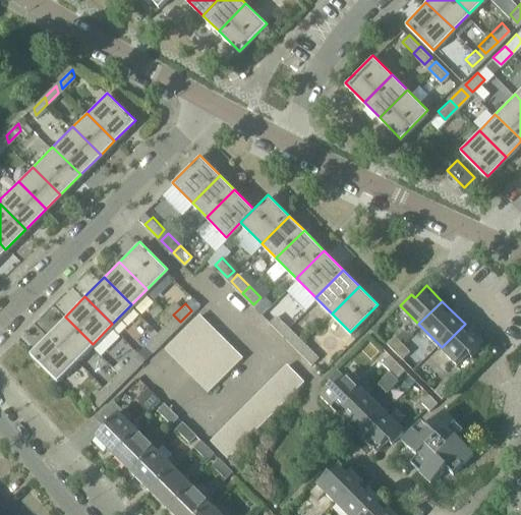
[(199,311),(181,329),(190,337),(208,320),(199,311)]
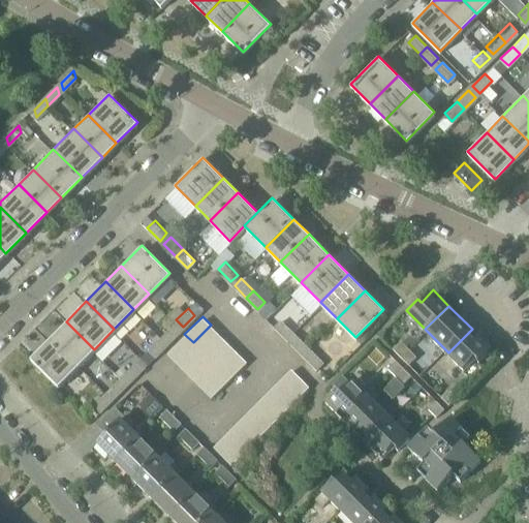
[(273,325),(285,337),(292,330),(280,317),(273,325)]
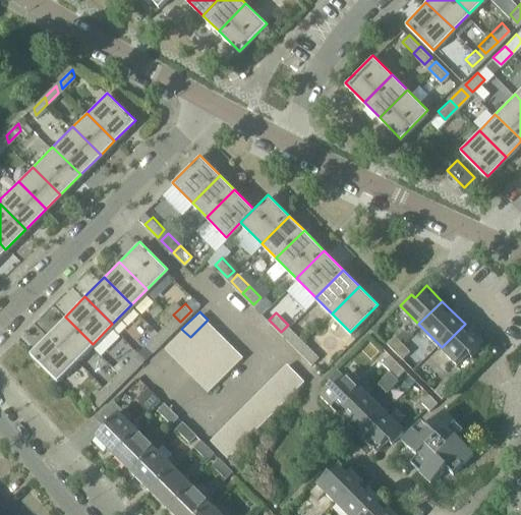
[(180,322),(173,315),(162,326),(169,333),(180,322)]
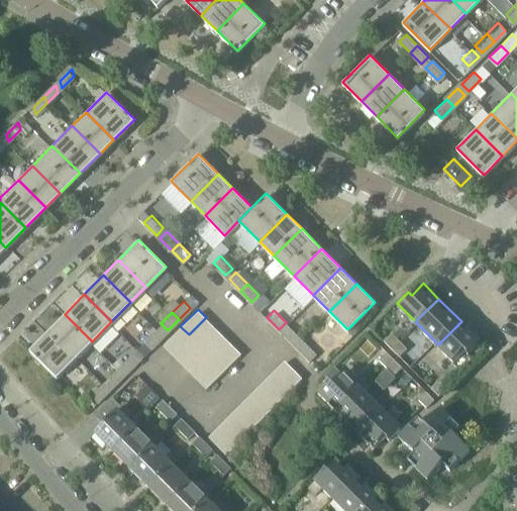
[(65,314),(49,328),(77,355),(92,341),(65,314)]
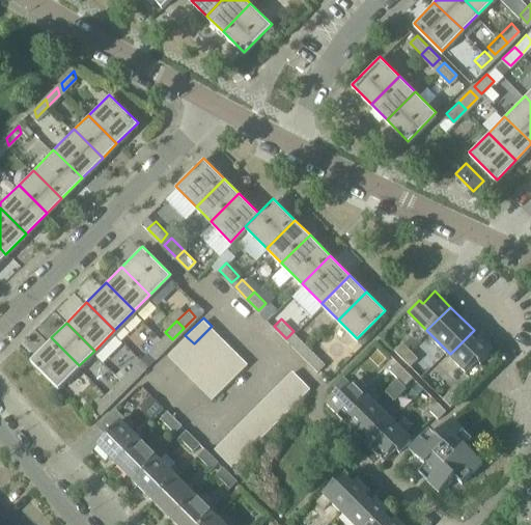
[(194,343),(202,353),(220,335),(212,326),(194,343)]
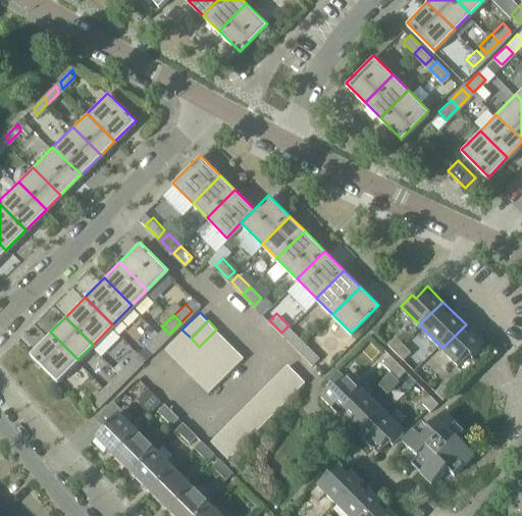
[(466,324),(442,348),(460,365),(483,343),(466,324)]
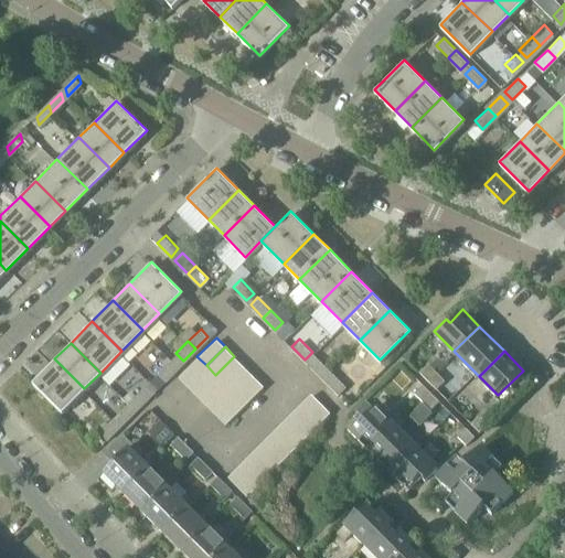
[(179,375),(188,384),(206,365),(196,356),(179,375)]
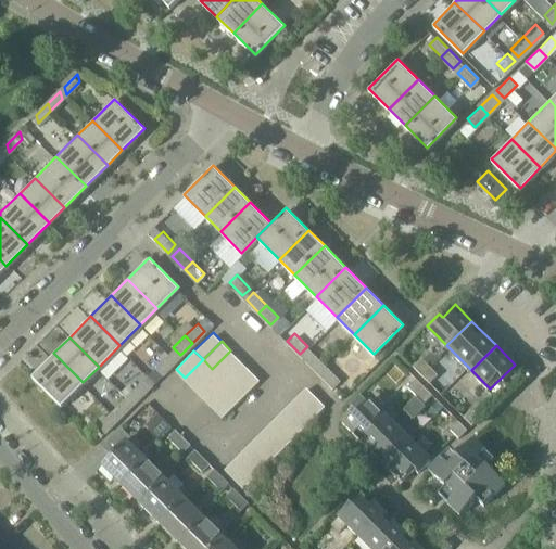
[(212,369),(222,378),(240,359),(230,350),(212,369)]
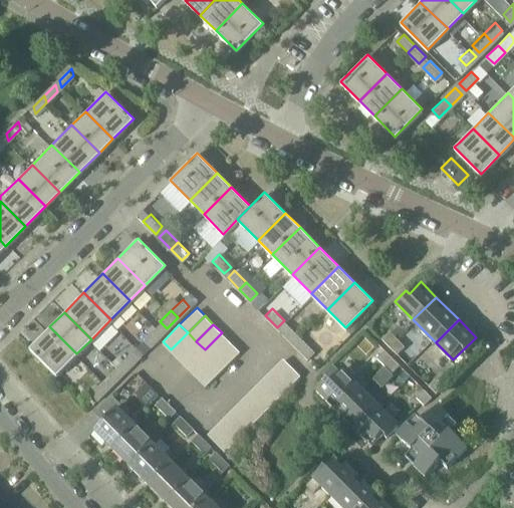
[(281,331),(293,343),(300,336),(288,324),(281,331)]
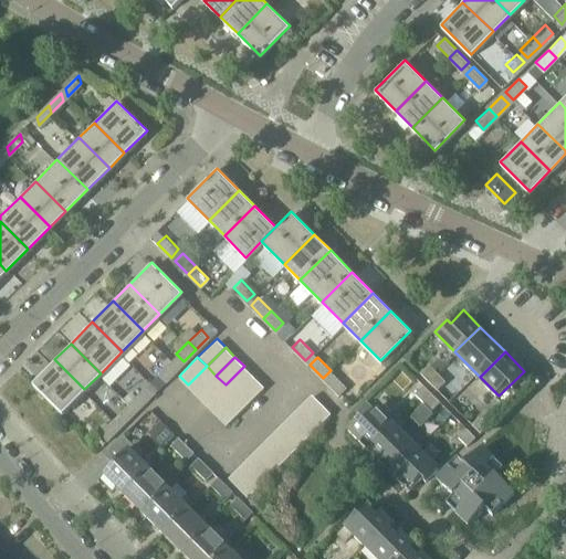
[(158,371),(166,378),(166,379),(179,366),(171,358),(158,371)]
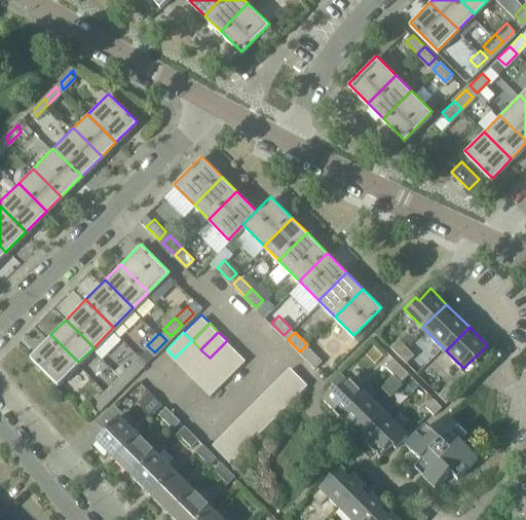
[(78,362),(50,334),(30,355),(58,382),(78,362)]
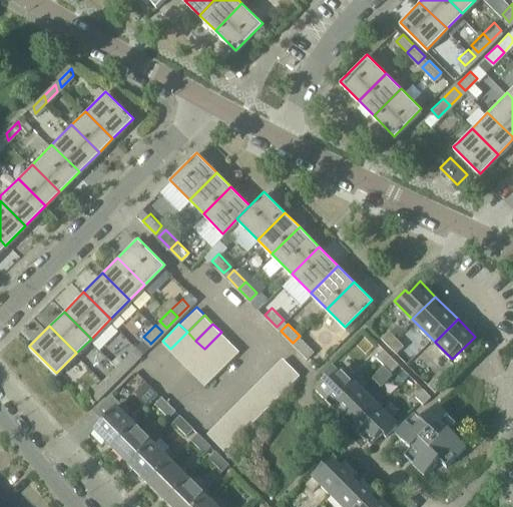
[(381,336),(388,343),(396,335),(388,328),(381,336)]
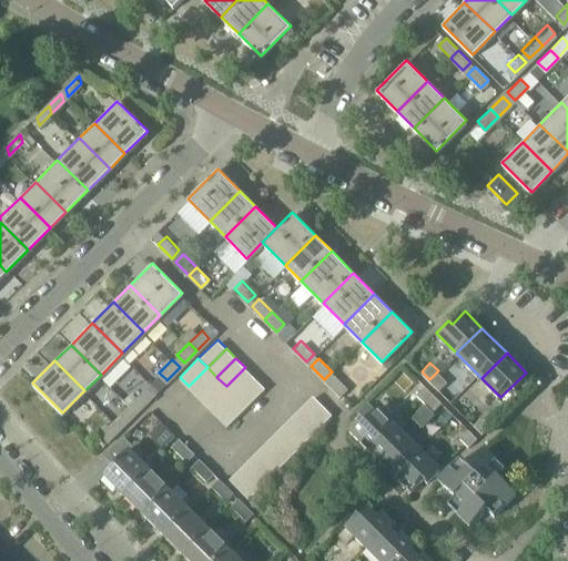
[(189,386),(198,395),(216,377),(208,367),(189,386)]
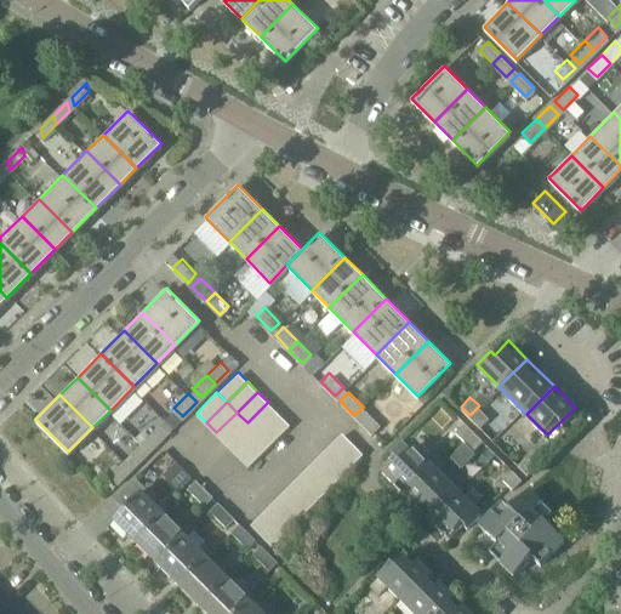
[(248,422),(257,433),(278,413),(268,402),(248,422)]
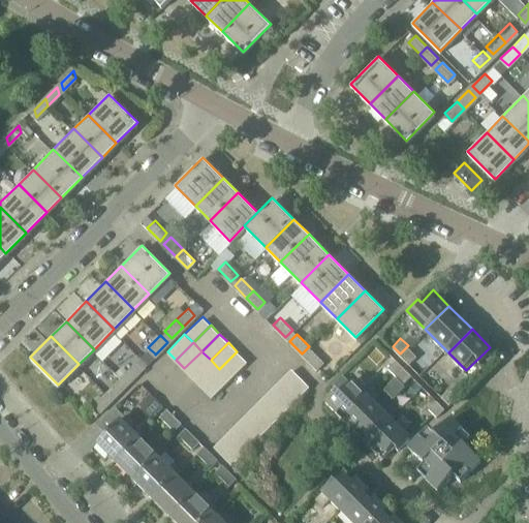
[(408,345),(400,354),(408,362),(415,354),(408,345)]
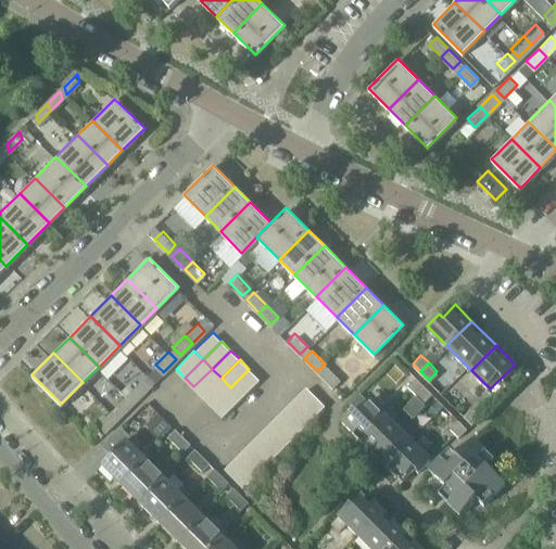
[(325,364),(317,371),(331,384),(338,377),(325,364)]
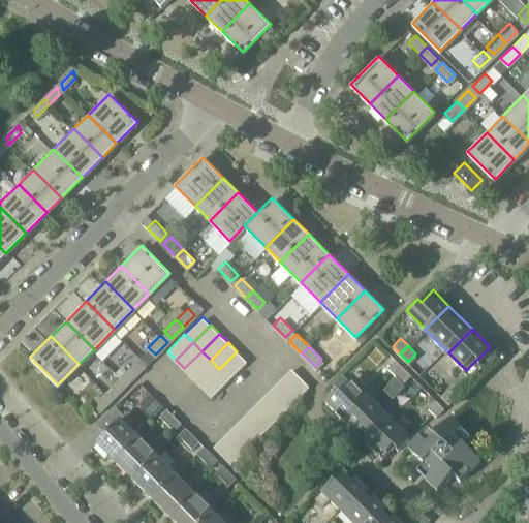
[(184,368),(193,377),(211,360),(201,351),(184,368)]
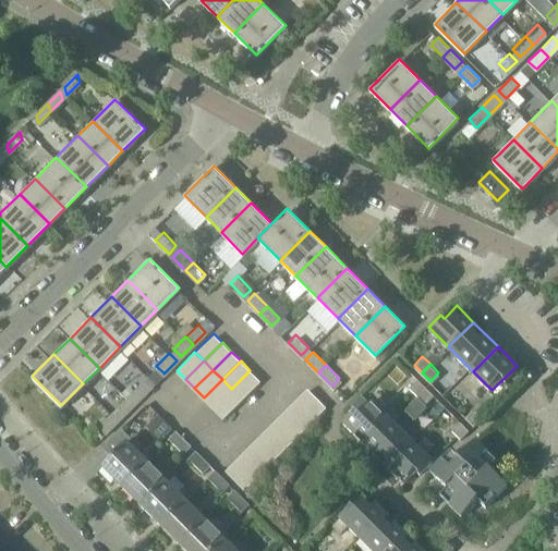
[(250,370),(231,389),(241,398),(259,379),(250,370)]
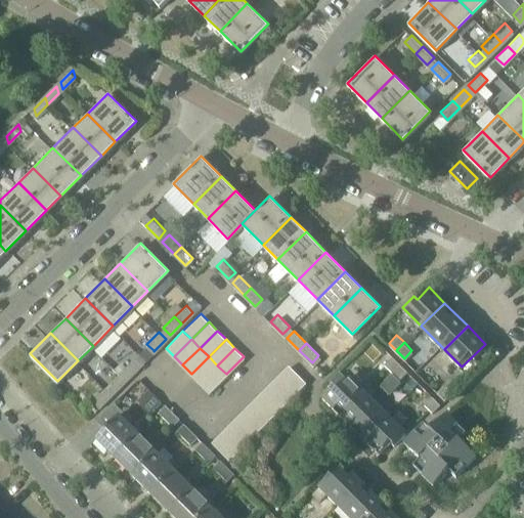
[(384,362),(391,370),(399,361),(391,354),(384,362)]
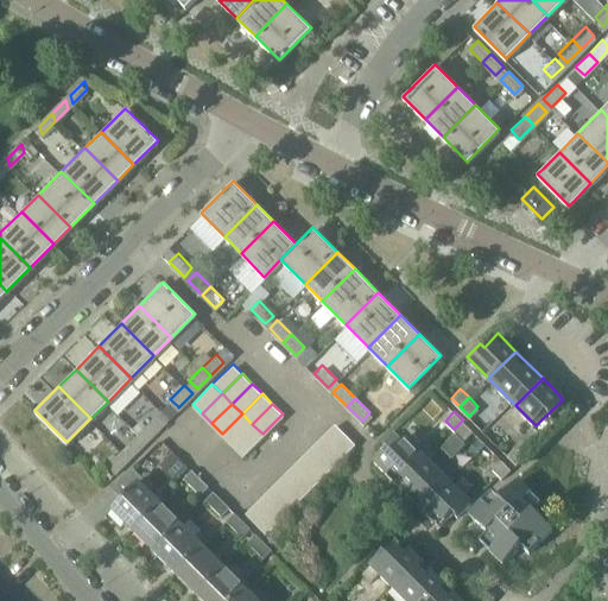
[(222,434),(232,443),(252,424),(242,413),(222,434)]
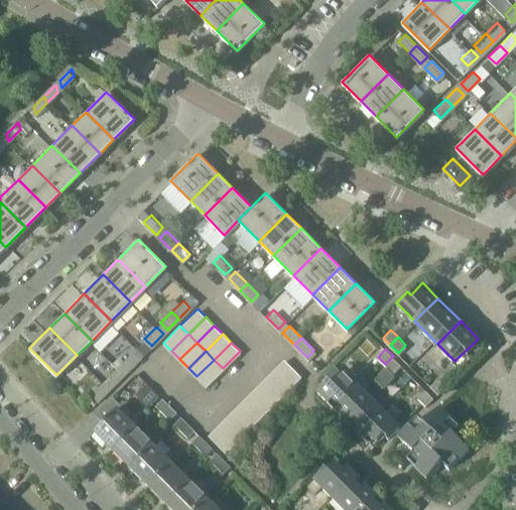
[(129,354),(117,365),(124,372),(136,361),(129,354)]
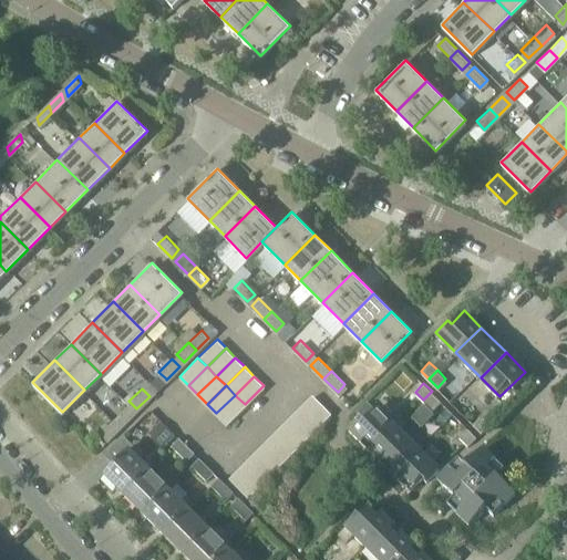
[(432,391),(423,400),(432,408),(441,400),(432,391)]
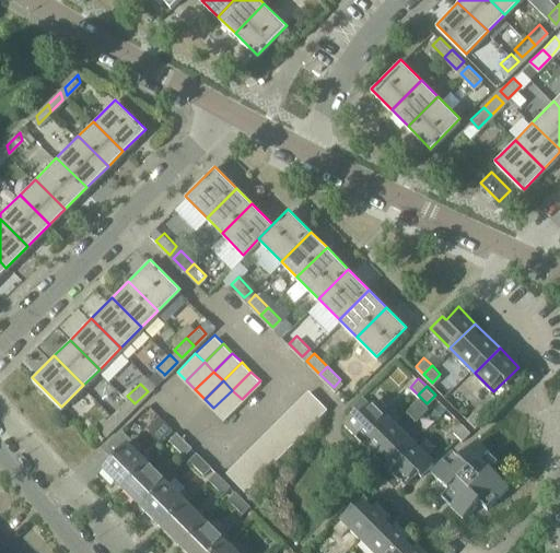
[(307,388),(299,397),(317,415),(326,407),(307,388)]
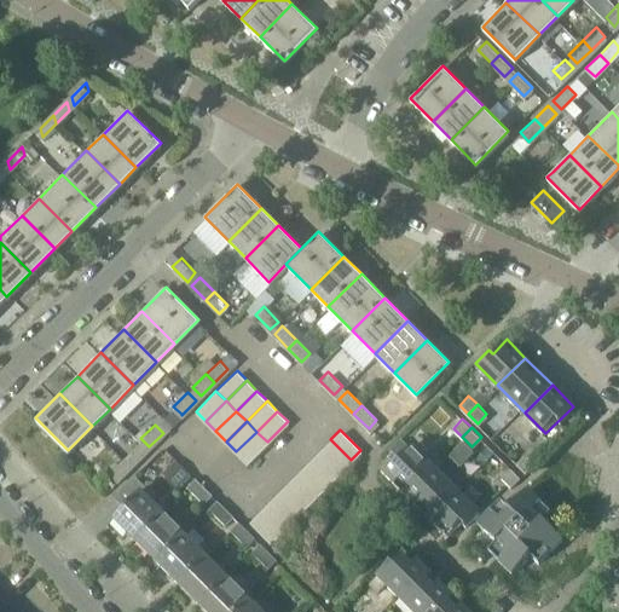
[(256,432),(236,451),(247,462),(267,442),(256,432)]
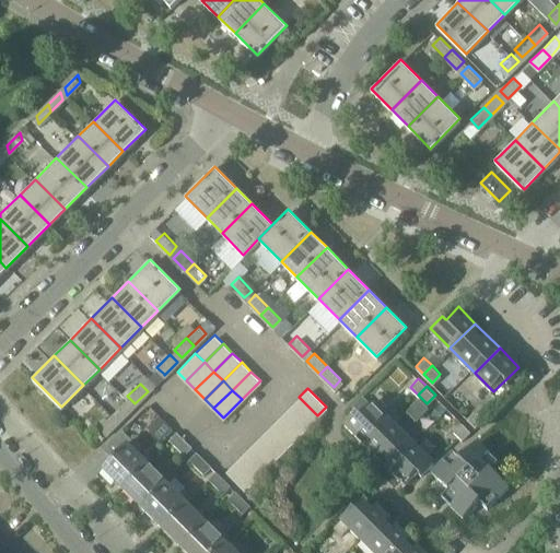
[(352,403),(360,411),(370,401),(362,393),(352,403)]
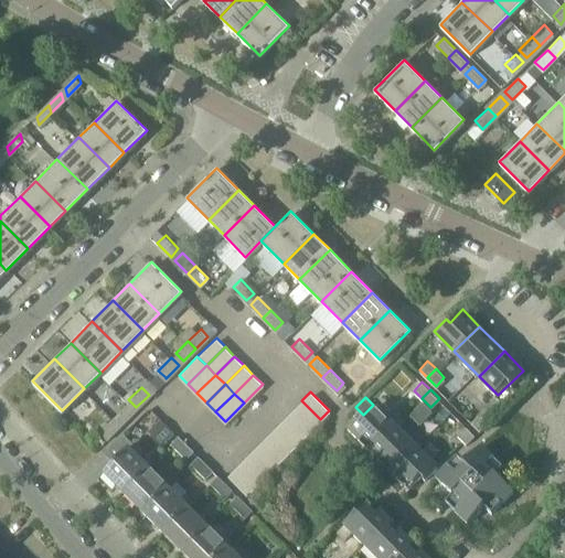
[(136,407),(128,399),(116,411),(124,419),(136,407)]
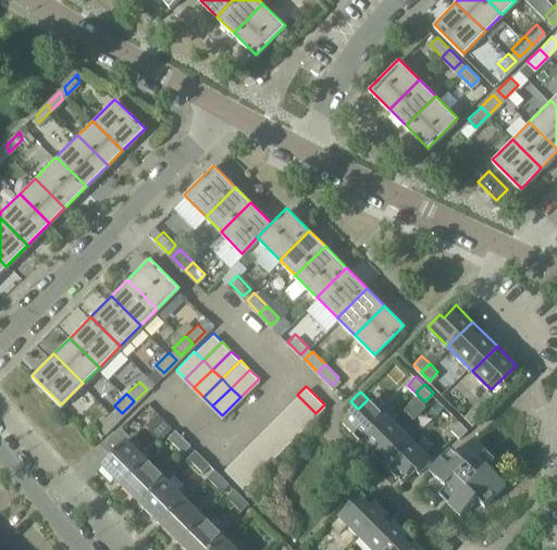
[(297,395),(288,404),(307,423),(316,413),(297,395)]
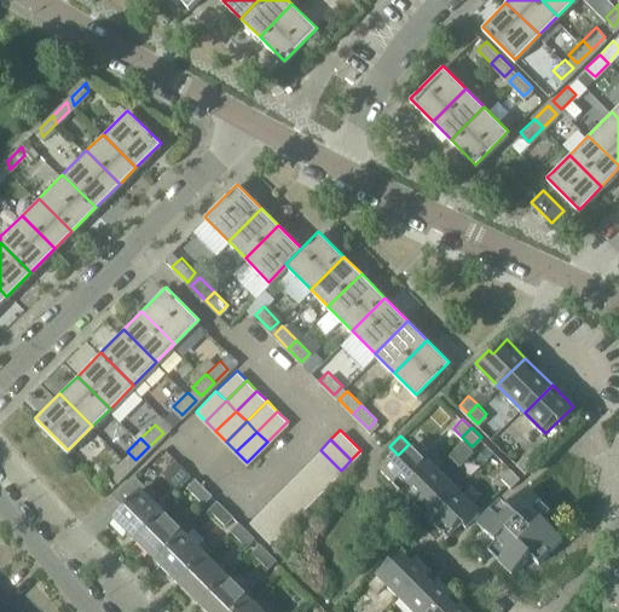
[(380,466),(398,484),(426,456),(412,443),(398,456),(394,452),(380,466)]
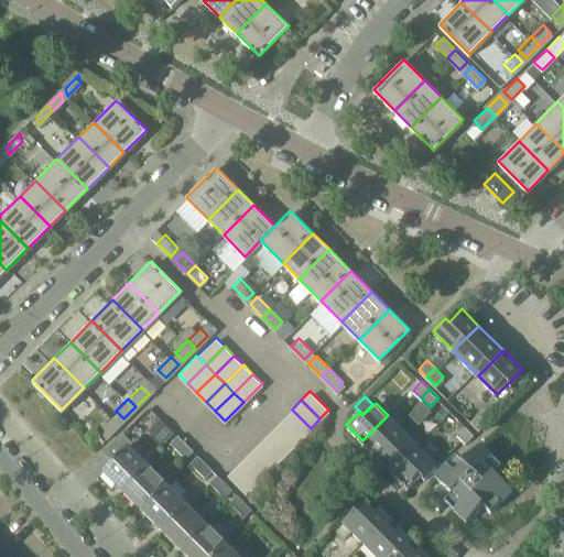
[(292,410),(282,418),(301,437),(311,428),(292,410)]
